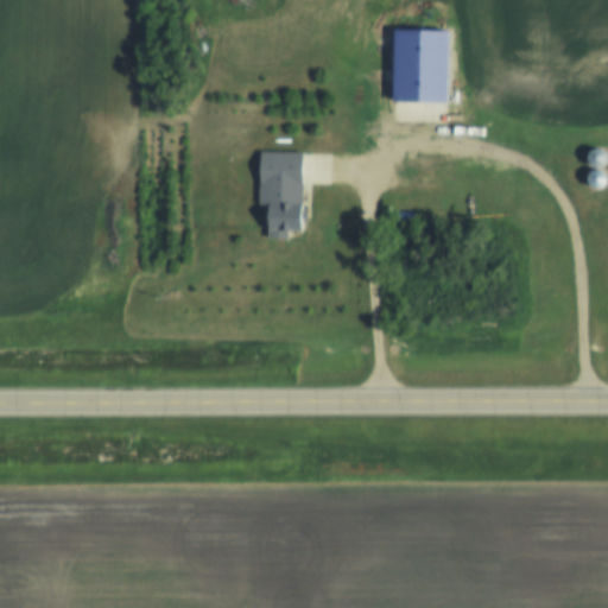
[(392,30),(447,32),(444,102),(390,101),(392,30)]
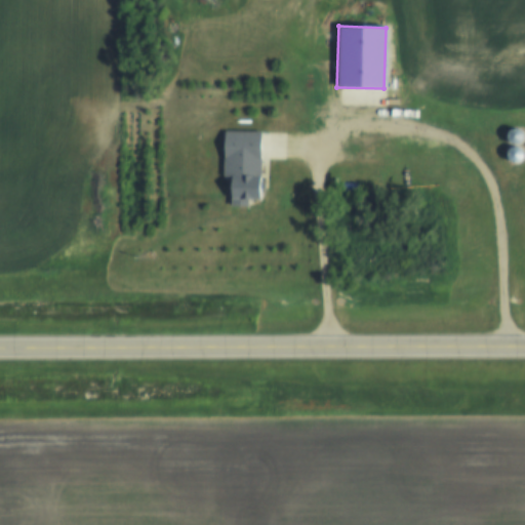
[(513,146),(518,144),(521,137),(518,132),(513,129),(507,132),(503,137),(507,144),(513,146)]
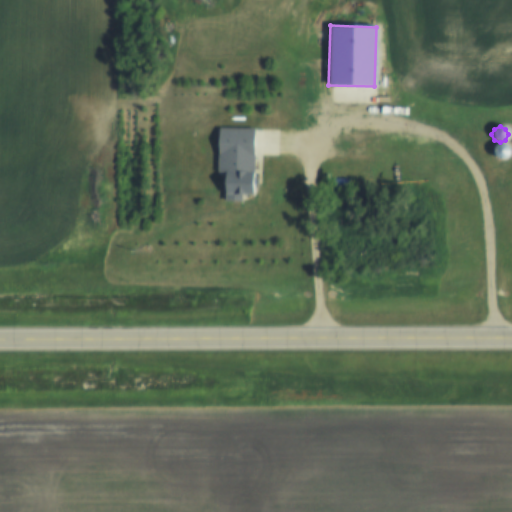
[(218,128),(253,128),(253,195),(242,195),(242,201),(225,201),(225,173),(218,173),(218,128)]
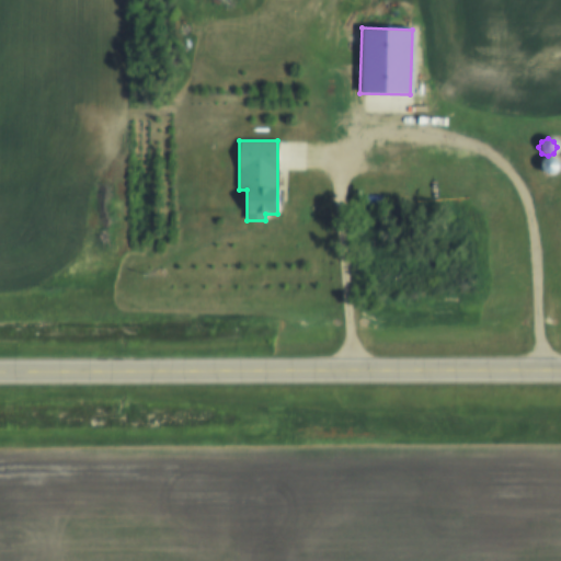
[(547,175),(553,172),(556,167),(553,160),(547,157),(541,160),(538,167),(541,172),(547,175)]
